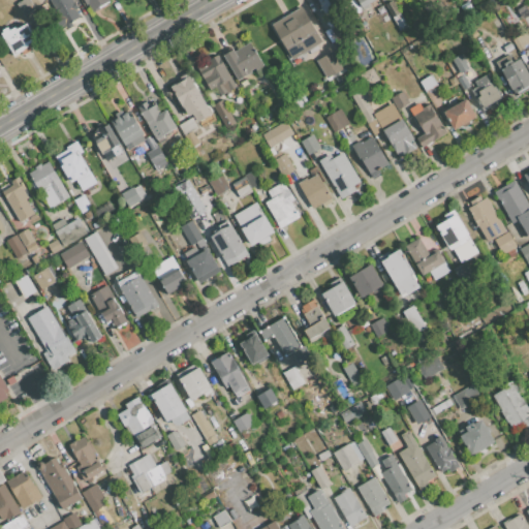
[(17,4),(23,0),(29,0),(34,8),(24,16),(17,4)]
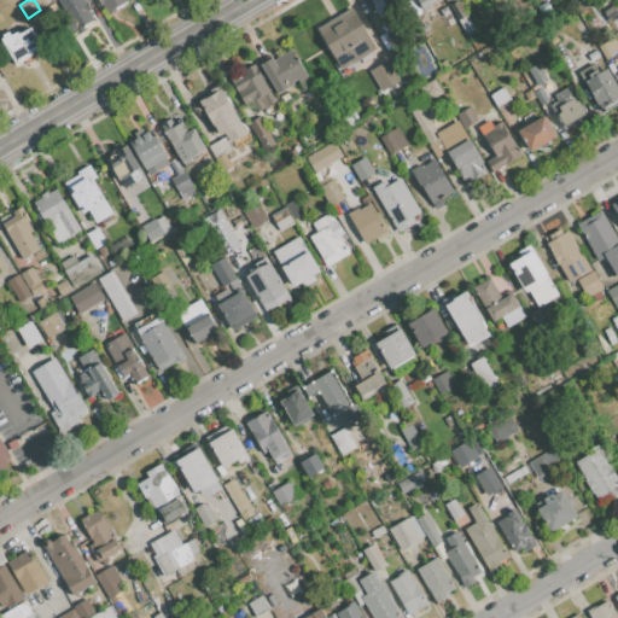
[(85,0),(91,10),(88,11),(93,21),(83,27),(85,30),(77,34),(75,30),(71,31),(65,21),(66,19),(63,12),(64,11),(58,0),(85,0)]
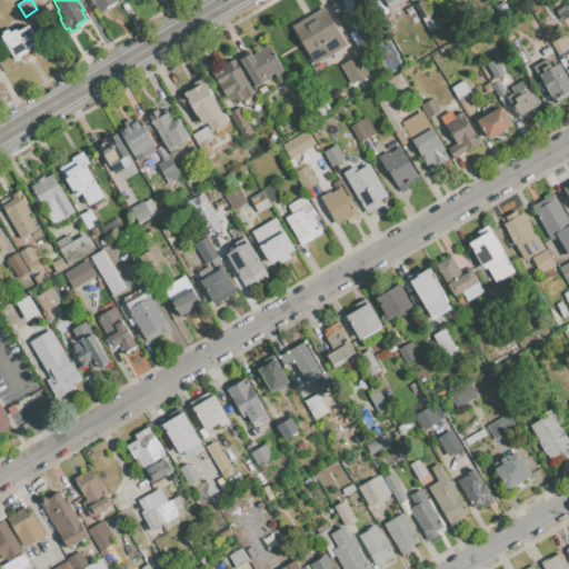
[(117,0),(120,5),(107,11),(106,10),(98,13),(90,0),(117,0)]
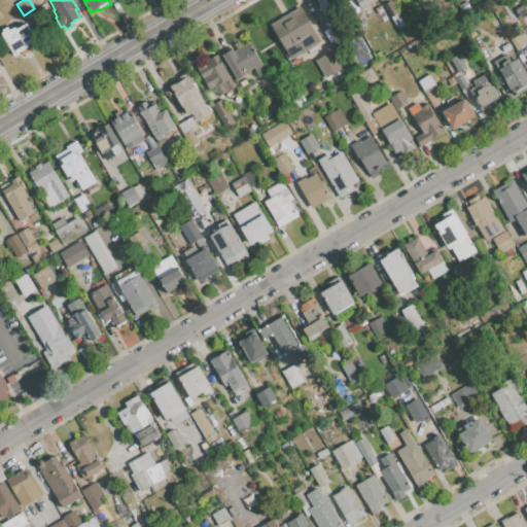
[(358,8),(355,9),(350,0),(374,0),(367,3),(369,6),(360,10),(358,8)]
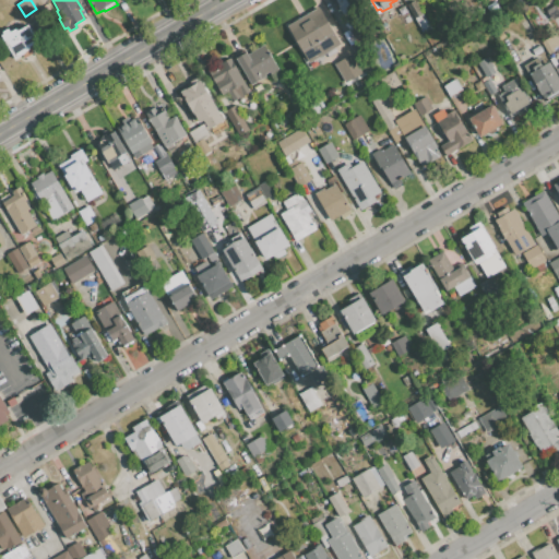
[(397,9),(403,6),(407,12),(401,15),(397,9)]
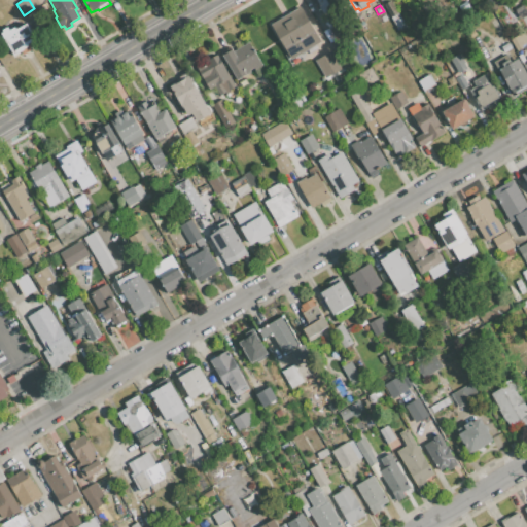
[(271,25),(300,6),(320,41),(291,59),(271,25)]
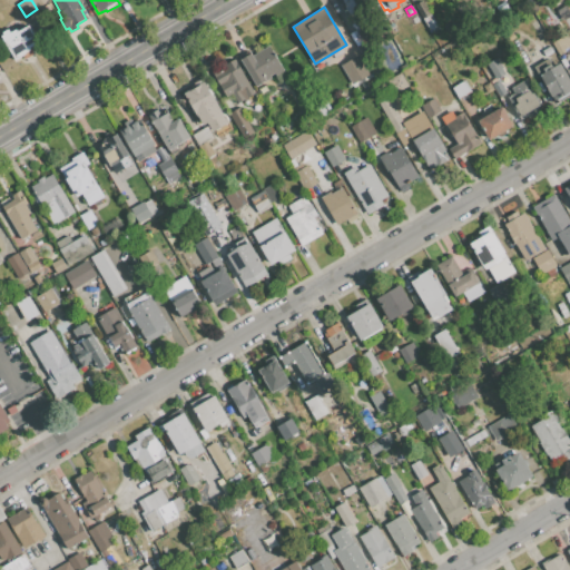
[(15,60),(0,37),(3,35),(2,32),(7,29),(9,32),(16,29),(18,32),(29,26),(40,45),(30,51),(32,55),(25,59),(22,56),(15,60)]
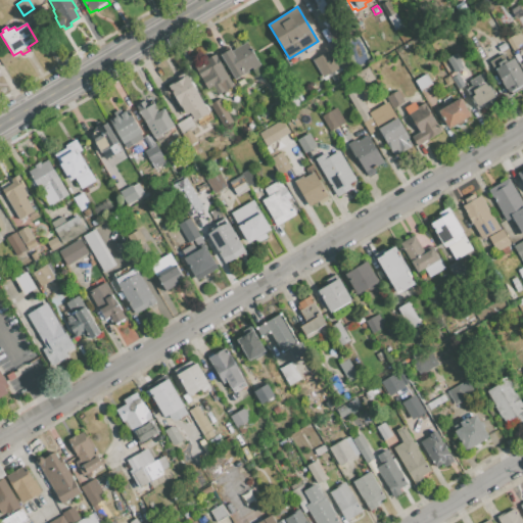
[(506,39),(519,31),(522,37),(522,48),(521,50),(519,47),(513,51),(506,39)]
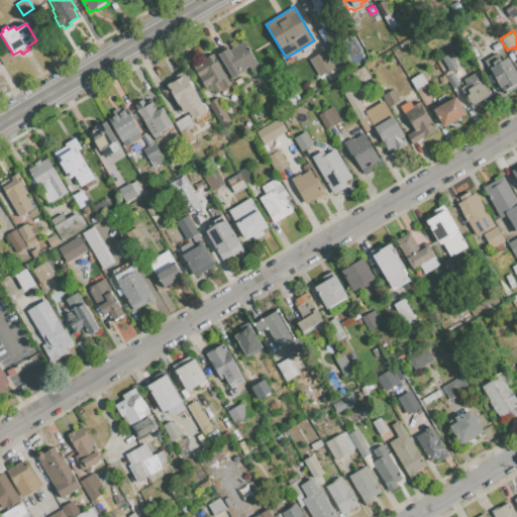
[(245,69),(245,70),(245,71),(244,71),(243,72),(242,72),(241,72),(240,72),(239,72),(240,73),(232,78),(217,54),(227,48),(228,49),(244,40),(259,65),(250,70),(248,67),(245,69)]
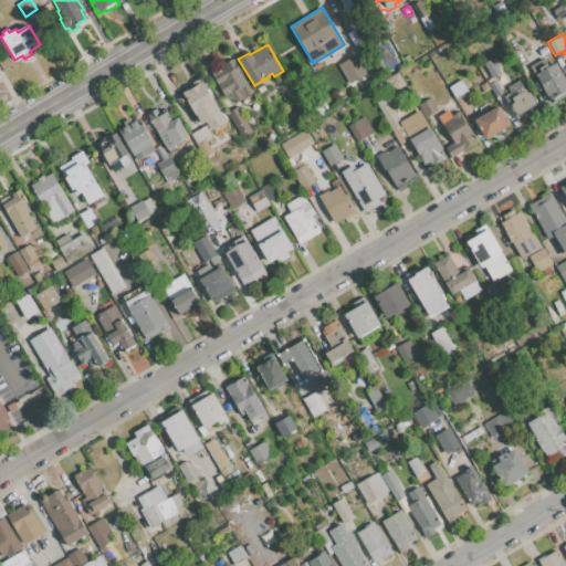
[(337,65),(356,54),(367,73),(349,84),(337,65)]
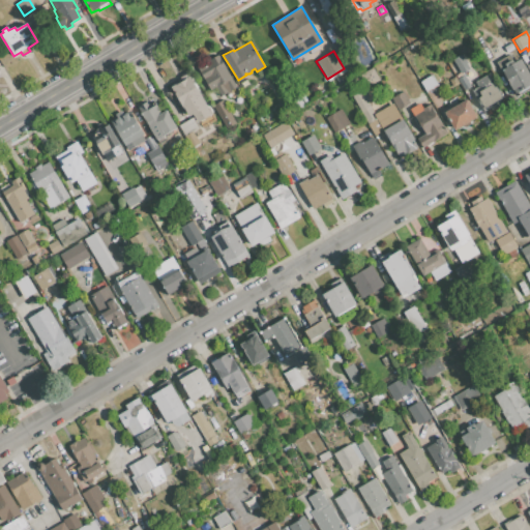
[(199,71),(211,63),(209,60),(217,55),(219,59),(221,58),(238,87),(222,96),(216,86),(210,90),(199,71)]
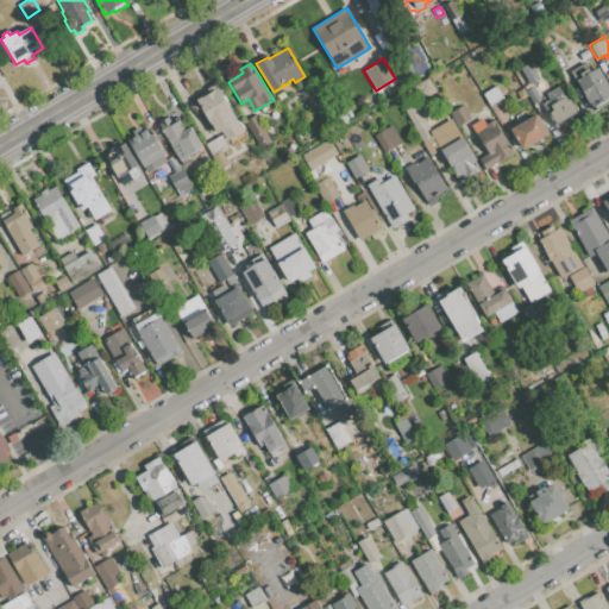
[(576,80),(581,77),(579,74),(588,68),(590,73),(597,68),(608,86),(608,96),(592,107),(576,80)]
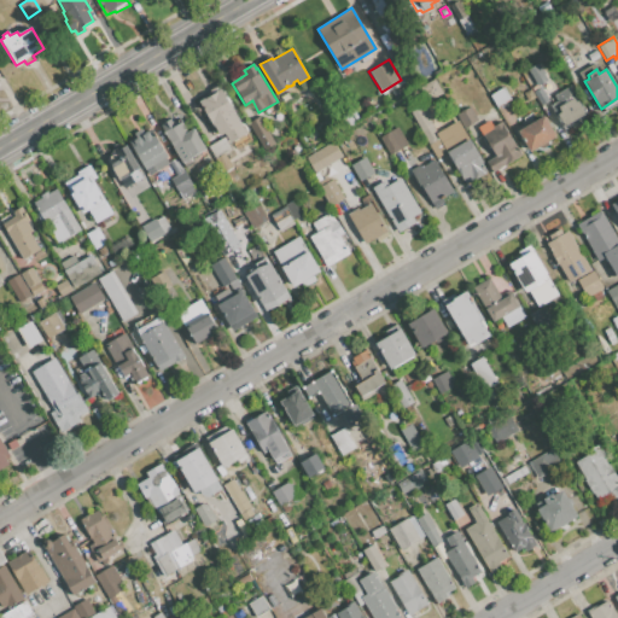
[(435,79),(442,93),(433,98),(426,83),(435,79)]
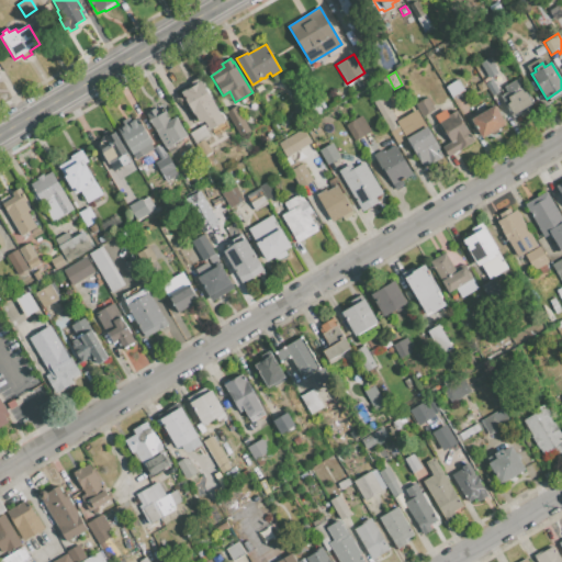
[(446,87),(458,79),(464,91),(452,98),(446,87)]
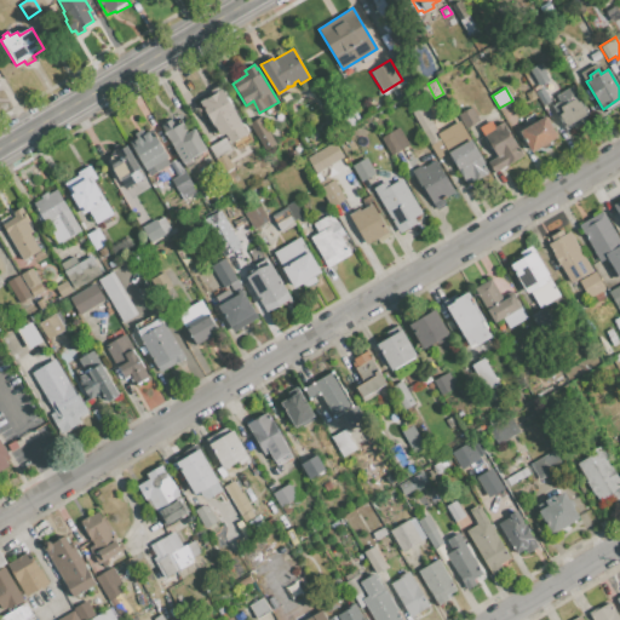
[(201,101),(220,90),(225,97),(228,96),(234,105),(231,108),(240,120),(220,132),(213,121),(211,122),(205,112),(207,110),(201,101)]
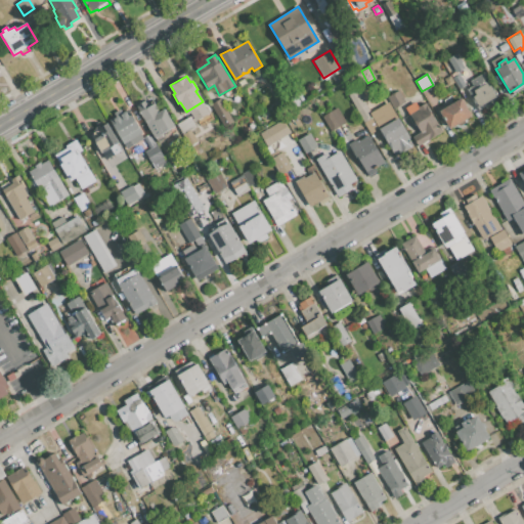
[(490,86),(498,100),(481,111),(473,96),(476,94),(473,90),(485,83),(488,87),(490,86)]
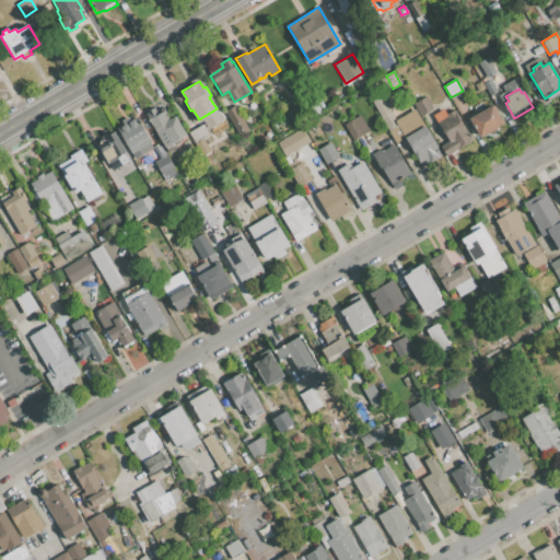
[(412,104),(426,96),(433,109),(421,117),(412,104)]
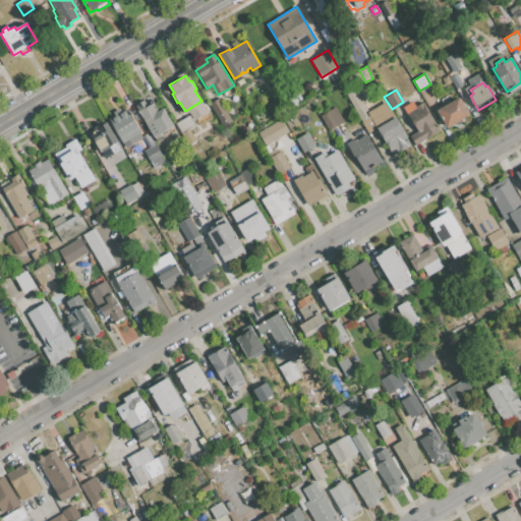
[(404,97),(416,90),(421,98),(409,106),(404,97)]
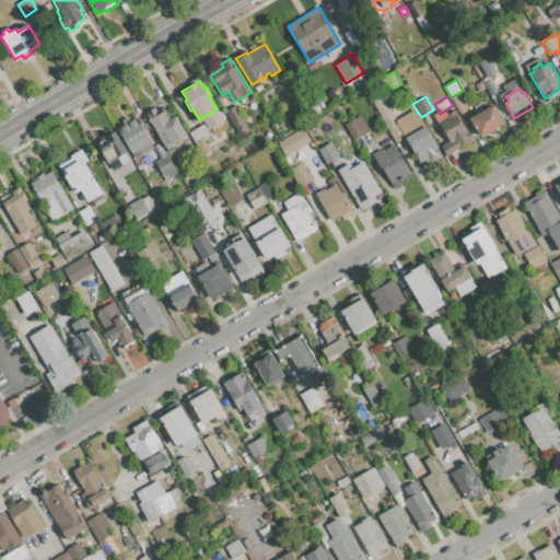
[(469,118),(492,104),(504,124),(480,138),(469,118)]
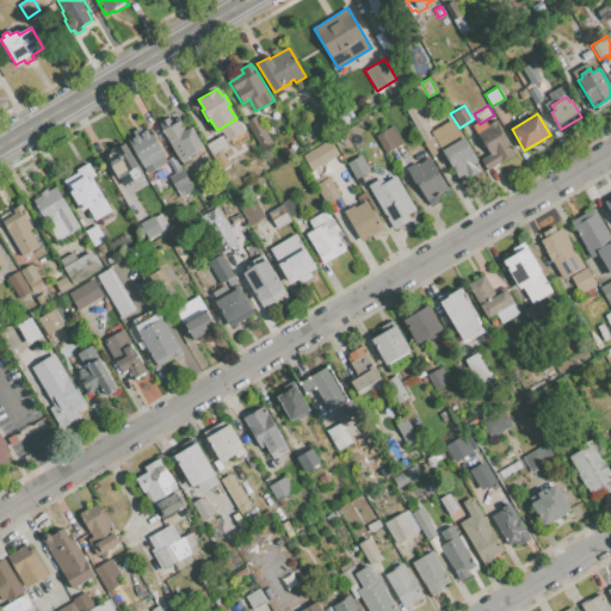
[(245,122),(255,116),(271,142),(261,148),(245,122)]
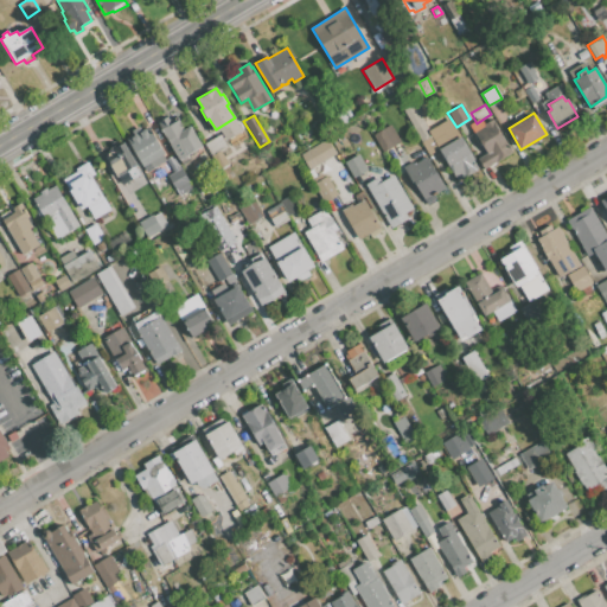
[(161,129),(163,129),(158,121),(167,116),(172,123),(178,120),(184,129),(190,126),(203,146),(179,159),(161,129)]
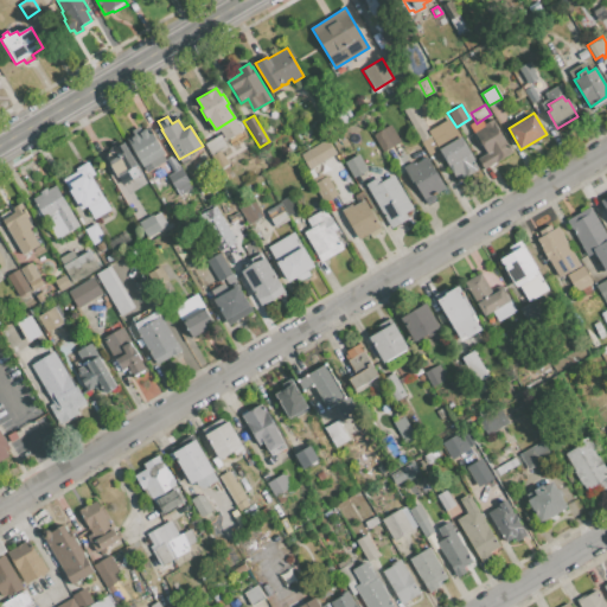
[(427,131),(449,117),(479,168),(458,180),(439,148),(428,154),(421,142),(430,136),(427,131)]
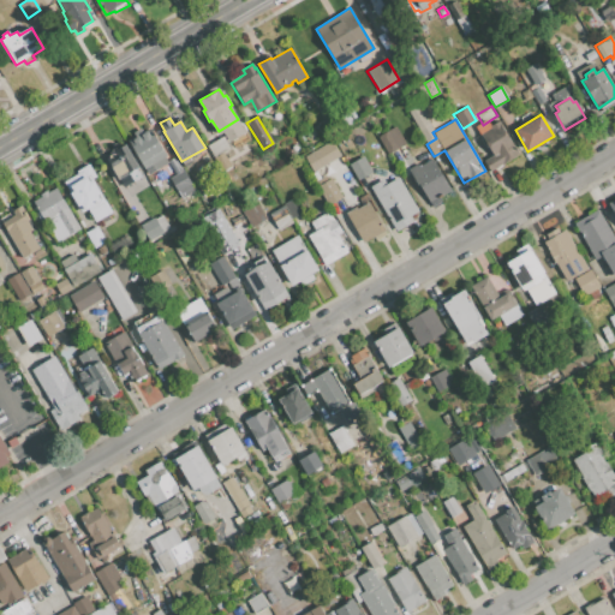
[(519,155),(490,172),(484,162),(494,156),(481,133),(491,127),(490,125),(499,120),(519,155)]
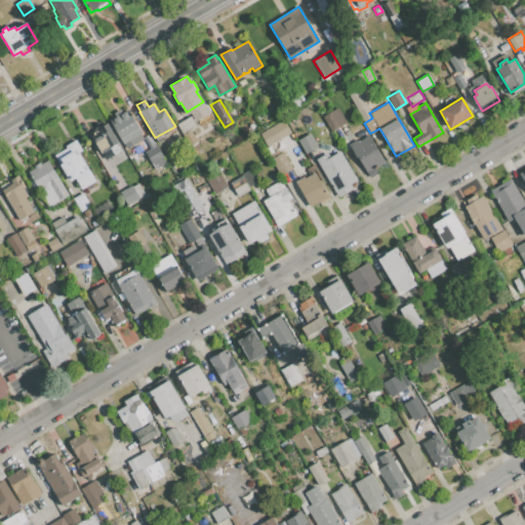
[(322,117),(334,110),(336,113),(348,107),(355,118),(331,131),(322,117)]
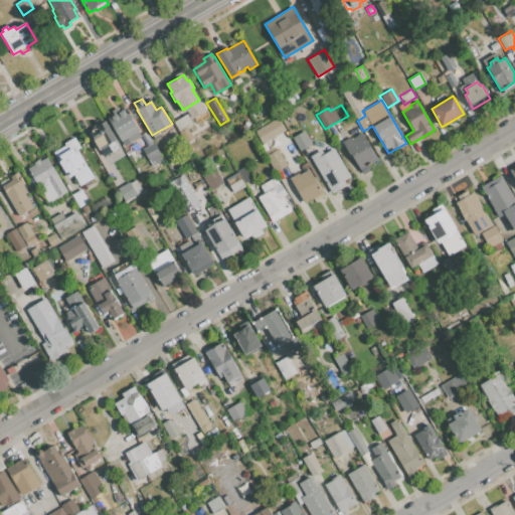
[(110,123),(113,121),(111,118),(114,116),(112,111),(118,108),(120,112),(124,110),(126,113),(129,111),(140,130),(138,131),(141,136),(129,143),(126,138),(121,141),(110,123)]
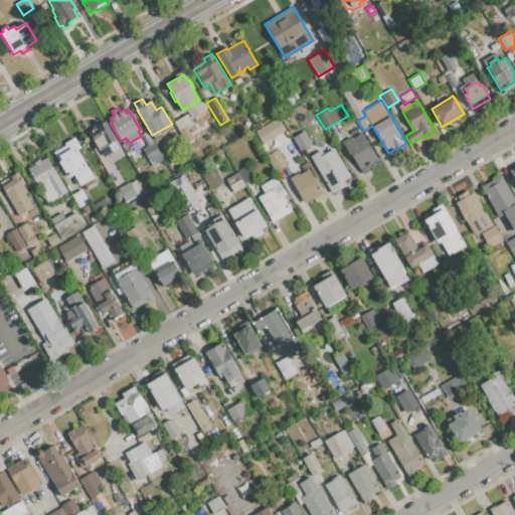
[(171,118),(185,110),(195,127),(188,131),(193,139),(186,143),(171,118)]
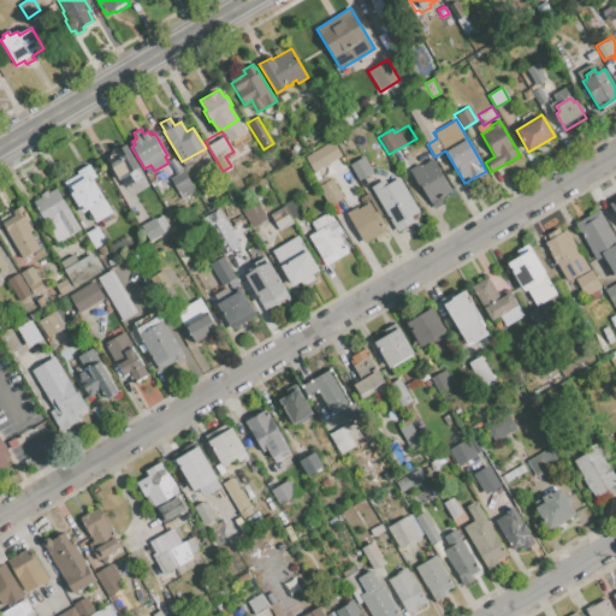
[(303,157),(333,138),(343,155),(313,173),(303,157)]
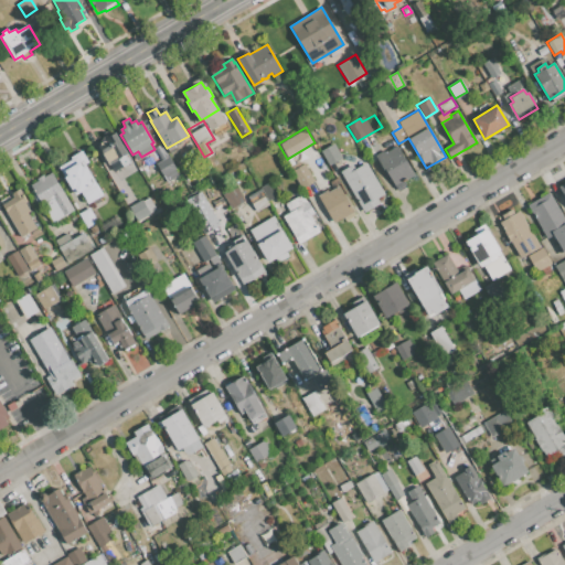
[(360,141),(385,127),(391,138),(365,151),(360,141)]
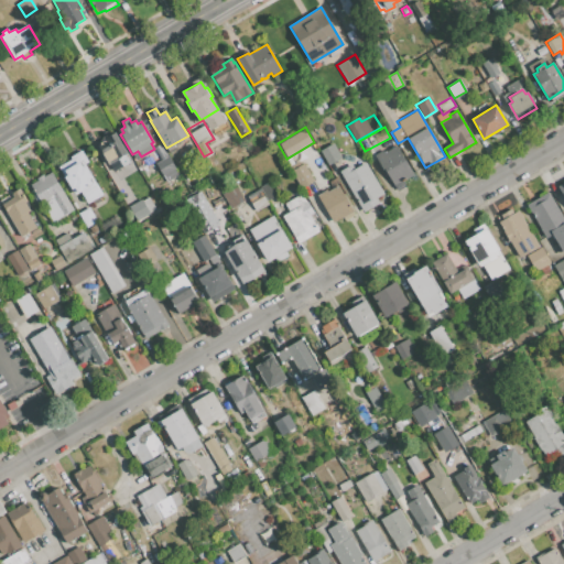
[(109,164),(96,143),(114,132),(127,153),(125,154),(129,162),(122,166),(118,159),(109,164)]
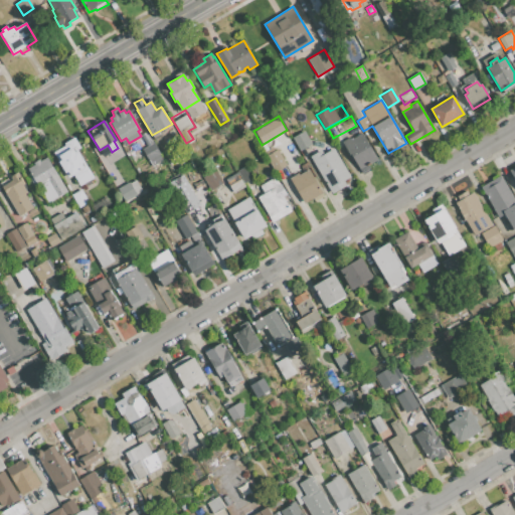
[(292,138),(305,130),(313,143),(300,151),(292,138)]
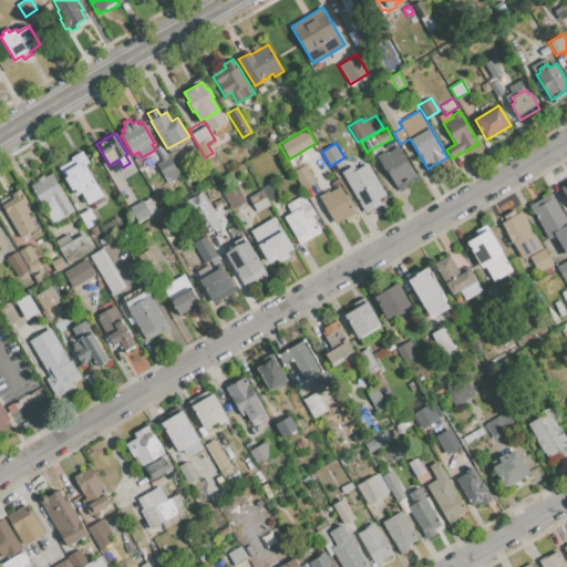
[(168,157),(162,161),(155,148),(161,145),(168,157)]
